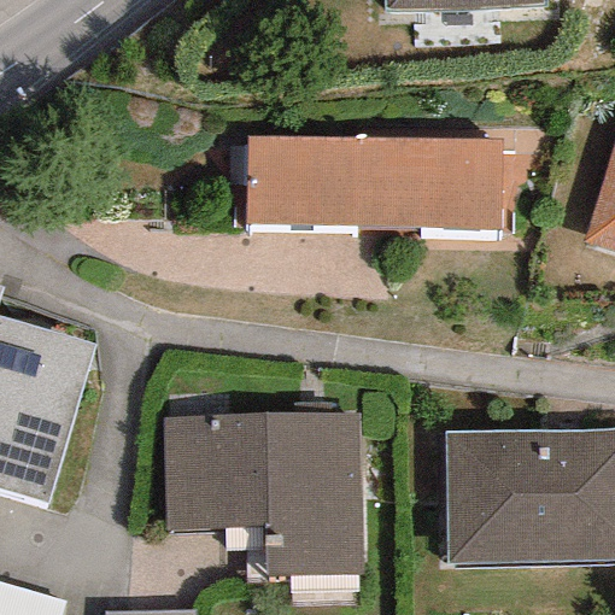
[(385,0),(386,10),(546,3),(545,0),(385,0)]
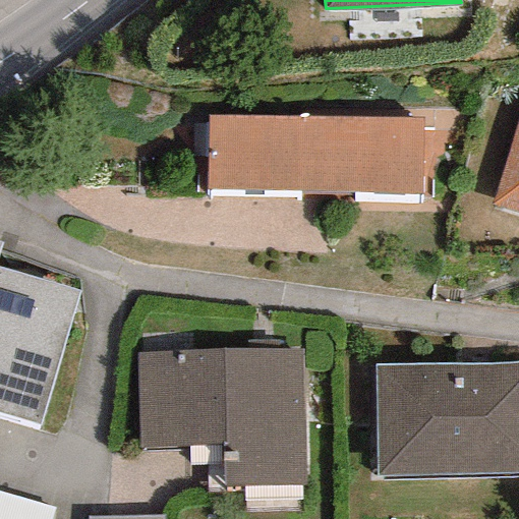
[(424,116),(210,113),(208,189),(422,192),(424,116)]
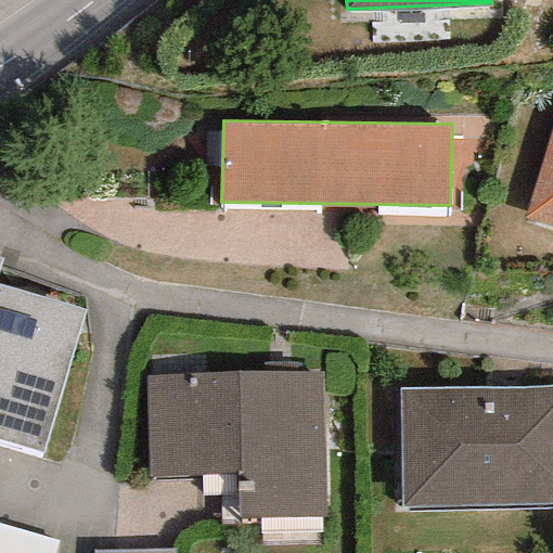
[(552,128),(524,219),(552,226),(552,128)]
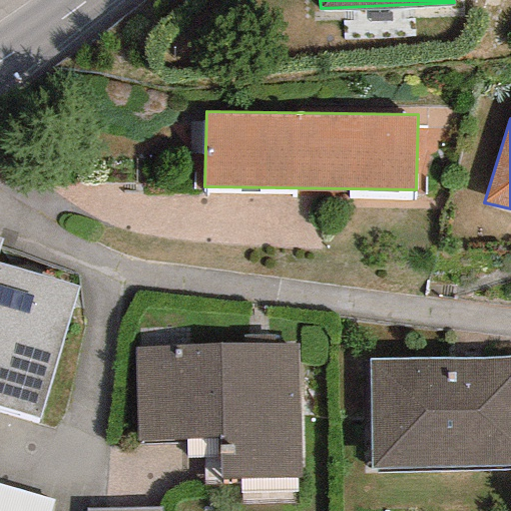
[(0,404),(40,416),(79,285),(0,261),(0,245),(3,236),(0,235),(0,404)]
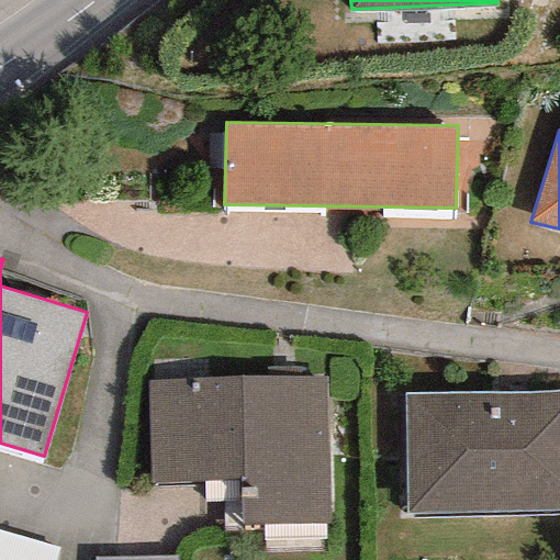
[(243,523),(331,522),(327,374),(147,379),(150,480),(243,478),(243,523)]
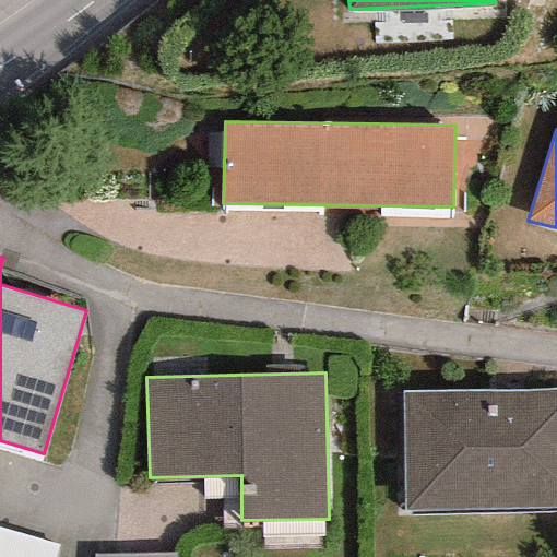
[(556,388),(402,391),(404,511),(556,508),(556,388)]
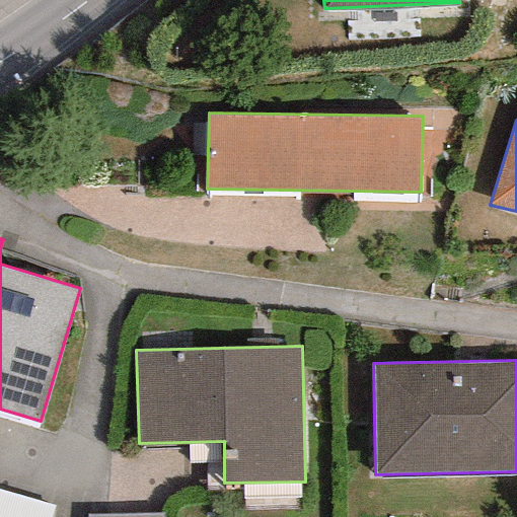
[(52,516),(56,505),(0,489),(0,516),(52,516)]
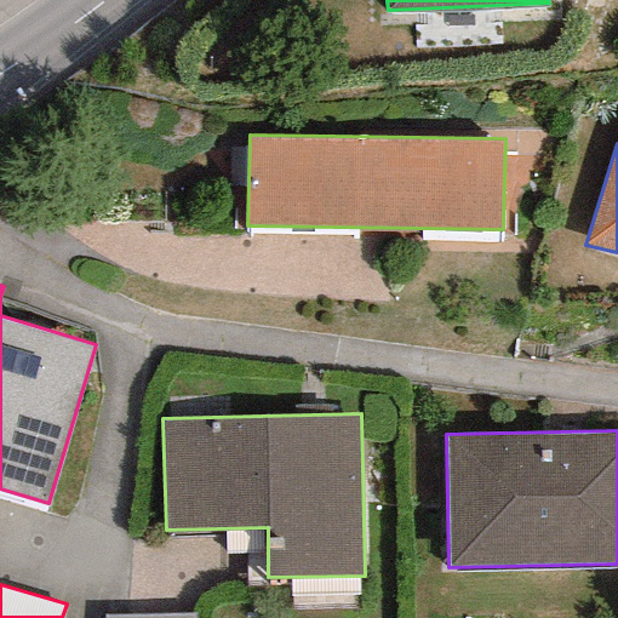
All buildings are outlined.
